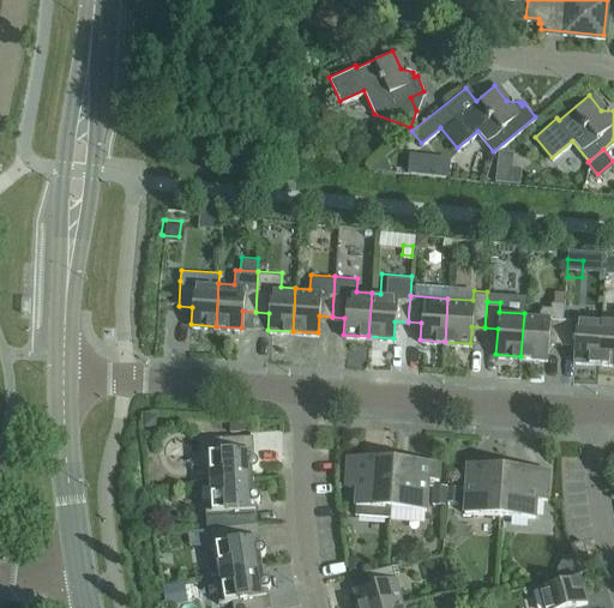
[(524,313),(521,356),(547,357),(547,341),(560,342),(563,315),(563,302),(547,301),(546,314),(524,313)]
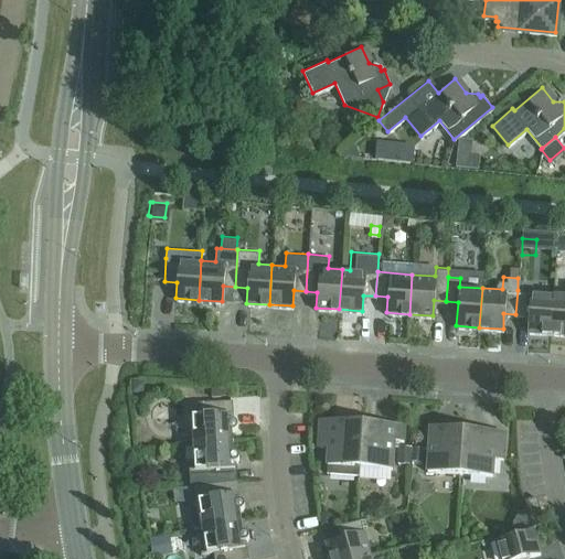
[(553,292),(550,332),(564,333),(564,281),(564,293),(553,292)]
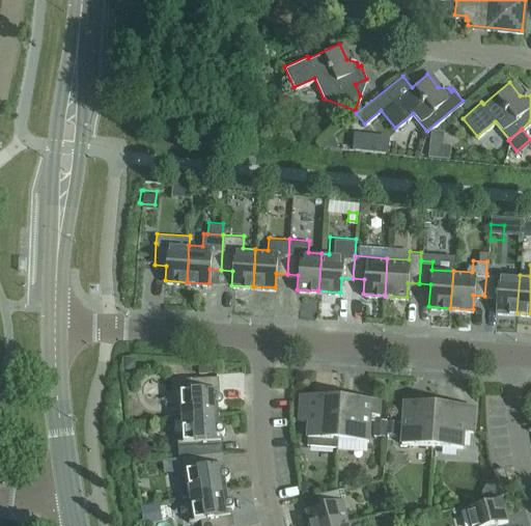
[(486,273),(484,296),(496,297),(495,311),(516,312),(520,275),(486,273)]
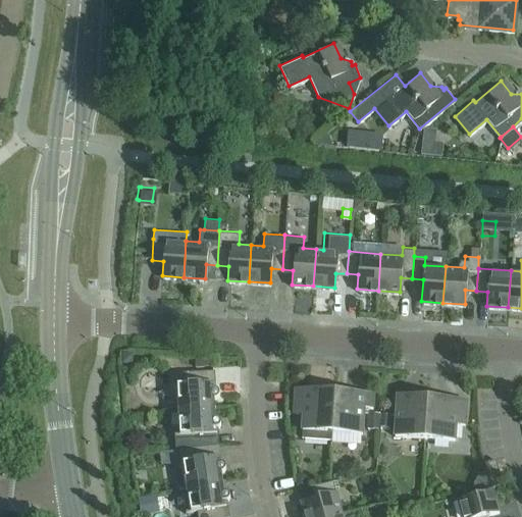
[(121,350),(120,360),(131,360),(132,350),(121,350)]
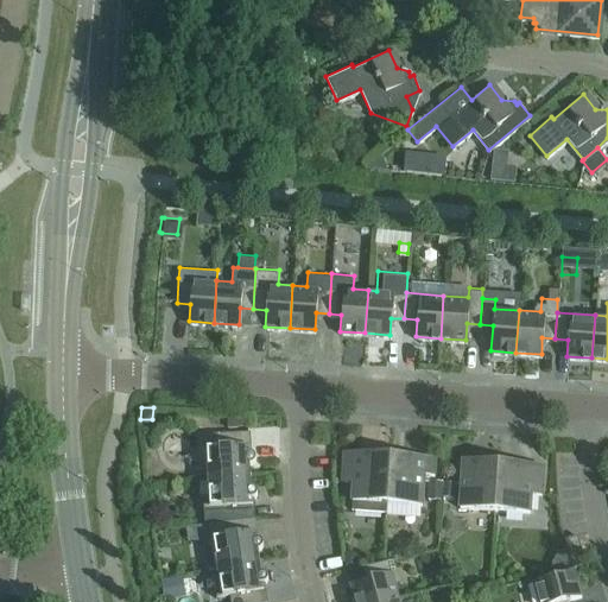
[(206,448),(208,475),(249,473),(249,462),(252,462),(252,461),(254,460),(254,458),(254,457),(254,456),(255,456),(254,455),(254,454),(254,452),(252,451),(251,450),(249,450),(248,450),(248,444),(245,444),(244,430),(249,430),(249,429),(198,431),(200,448),(206,448)]
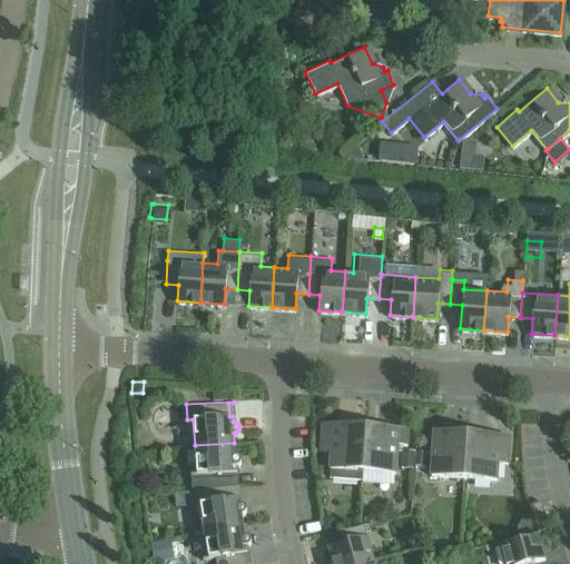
[(362,477),(362,468),(365,418),(352,418),(351,423),(322,422),(321,448),(331,448),(328,475),(362,477)]
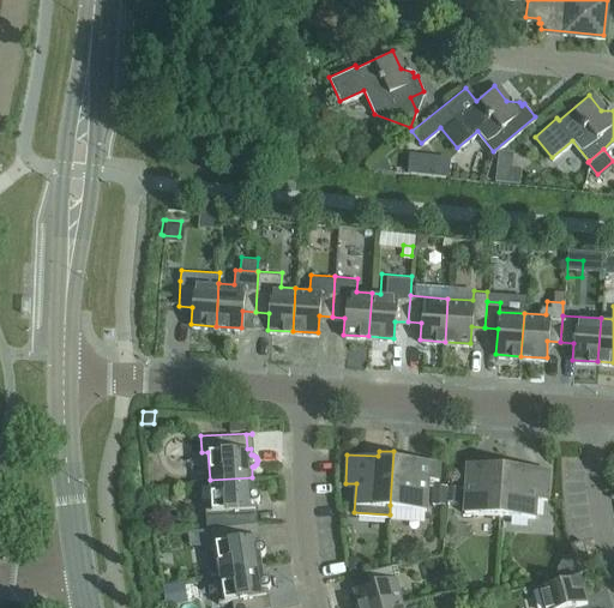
[(425,507),(427,476),(438,477),(439,461),(408,458),(409,452),(393,451),(390,505),(425,507)]
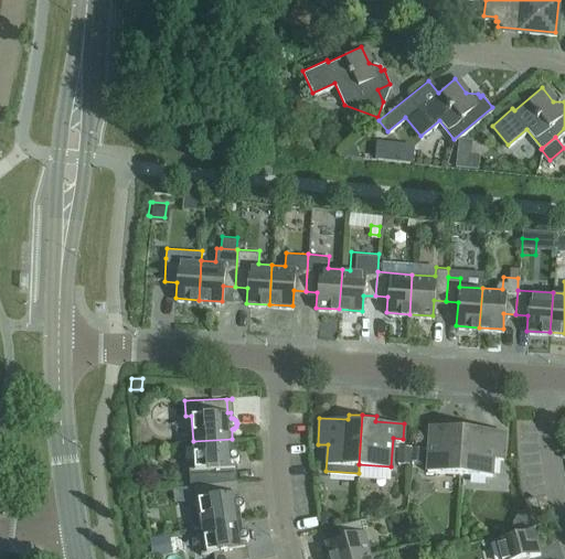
[(459,471),(462,421),(448,421),(448,426),(429,425),(426,469),(459,471)]
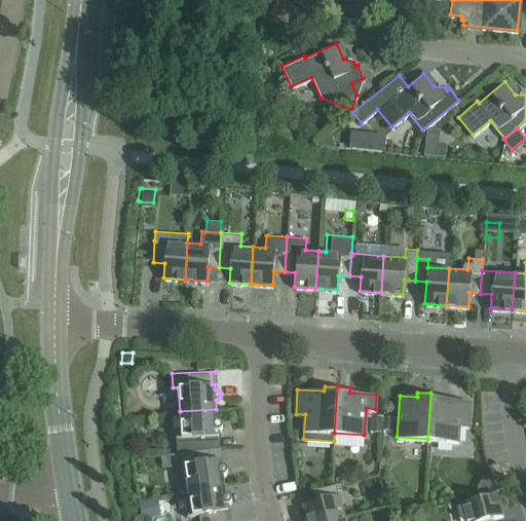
[(430,393),(427,439),(457,441),(458,424),(467,425),(470,401),(443,399),(443,394),(430,393)]
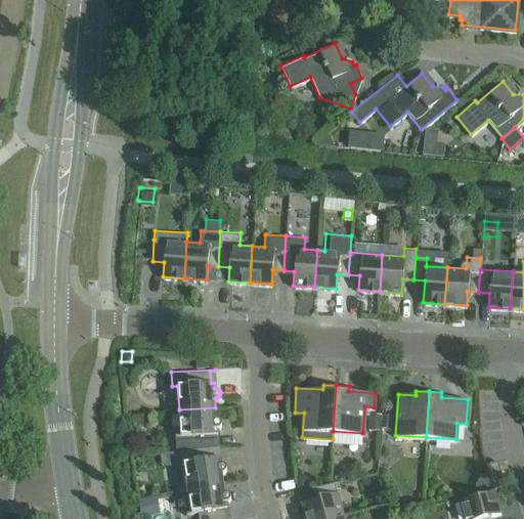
[(220,419),(218,418),(217,417),(216,417),(215,407),(179,409),(180,433),(175,434),(175,449),(179,449),(179,448),(214,445),(213,433),(216,433),(216,427),(217,427),(218,427),(219,426),(220,425),(221,425),(221,424),(221,423),(221,422),(221,421),(221,420),(220,419)]
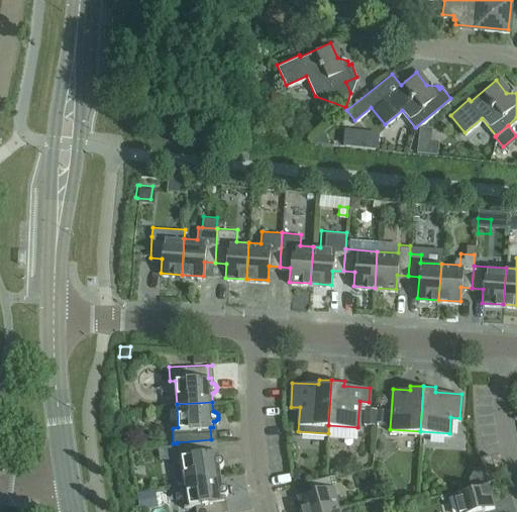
[(362,405),(360,420),(372,421),(373,406),(362,405)]
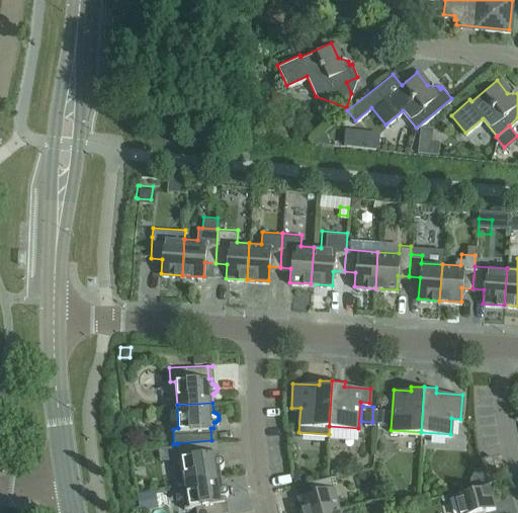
[(177,443),(177,444),(180,458),(181,458),(185,482),(221,476),(219,466),(220,465),(221,465),(222,465),(223,463),(223,462),(224,462),(224,461),(224,460),(223,459),(223,458),(222,457),(221,456),(220,456),(219,456),(218,456),(217,451),(213,451),(211,440),(177,443)]
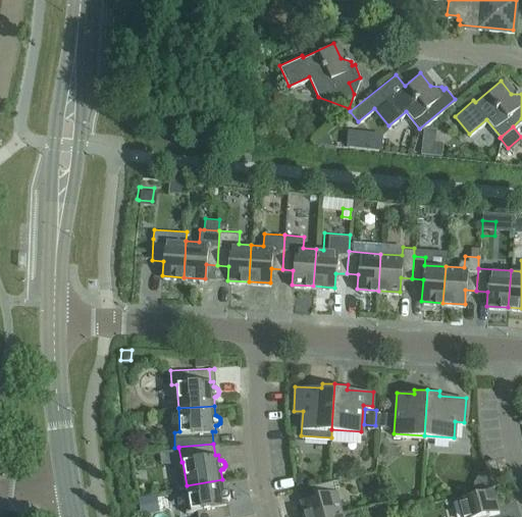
[(484,460),(490,484),(502,481),(496,457),(484,460)]
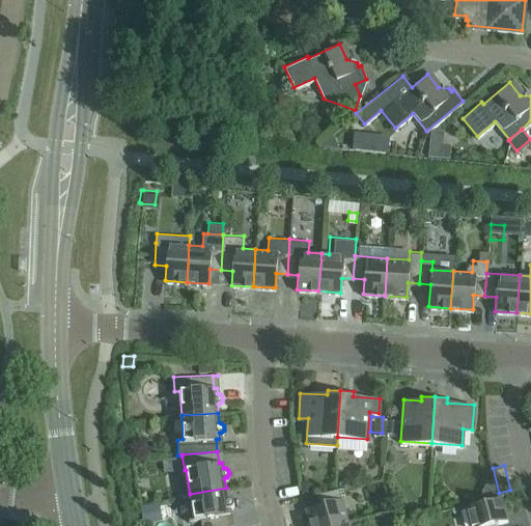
[(305,507),(309,525),(319,525),(346,519),(338,487),(316,493),(319,503),(305,507)]
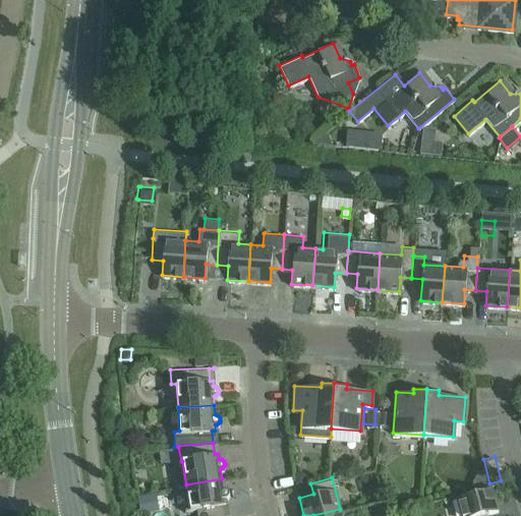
[(225,498),(226,497),(227,497),(228,495),(229,495),(229,494),(229,493),(229,492),(229,491),(228,490),(227,489),(226,489),(225,488),(224,488),(223,488),(222,478),(186,484),(190,509),(196,508),(197,515),(220,515),(224,515),(222,504),(225,503),(225,498)]
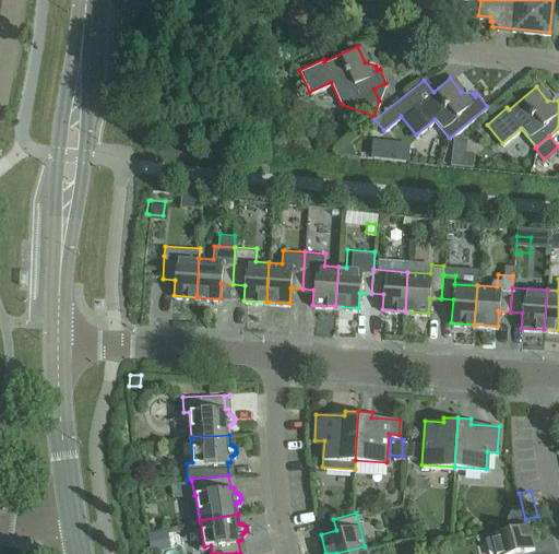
[(489,533),(495,553),(520,553),(519,551),(534,546),(527,523),(489,533)]
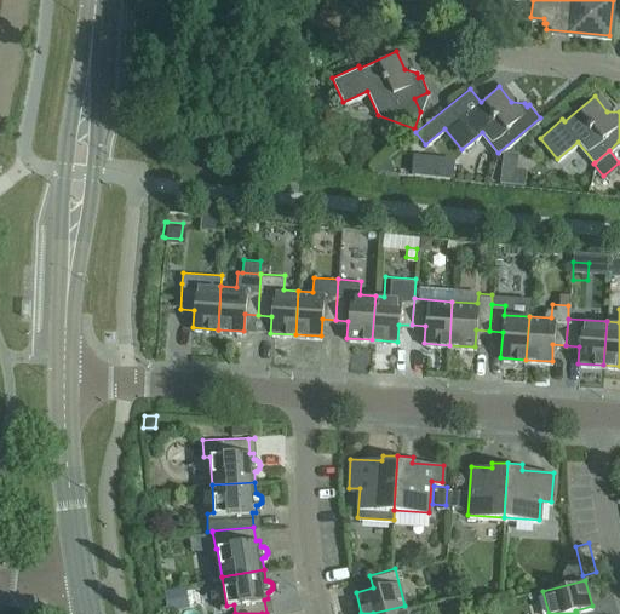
[(184,583),(164,586),(166,608),(188,604),(184,583)]
